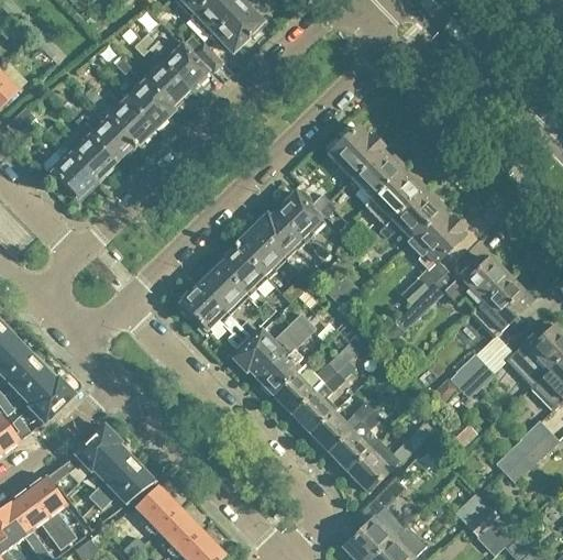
[(0,0),(0,3),(14,19),(21,12),(9,0),(0,0)]
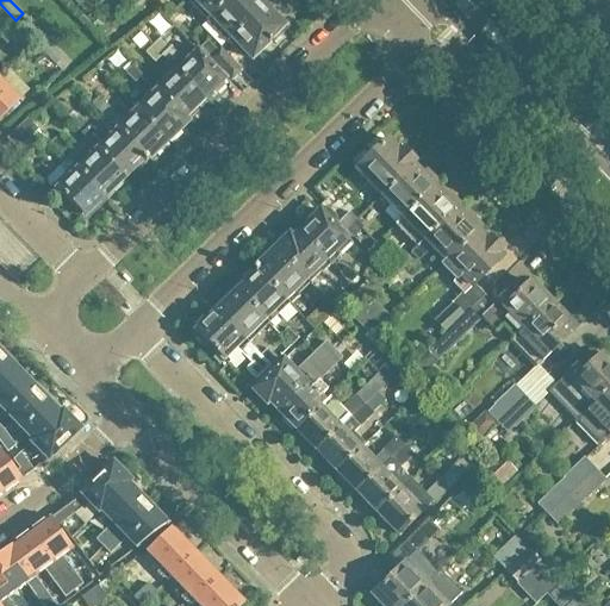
[(79,0),(87,10),(98,1),(97,0),(79,0)]
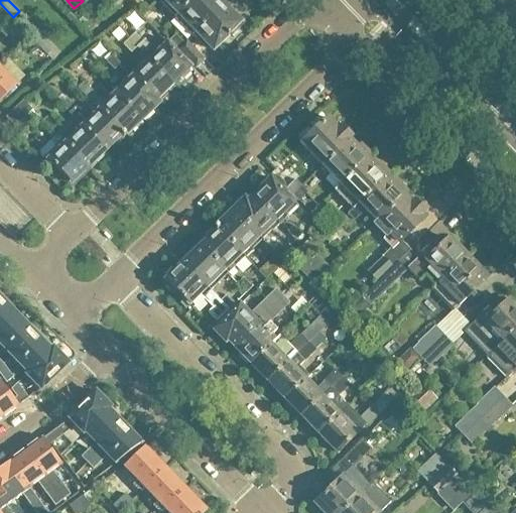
[(166,0),(175,8),(183,0),(166,0)]
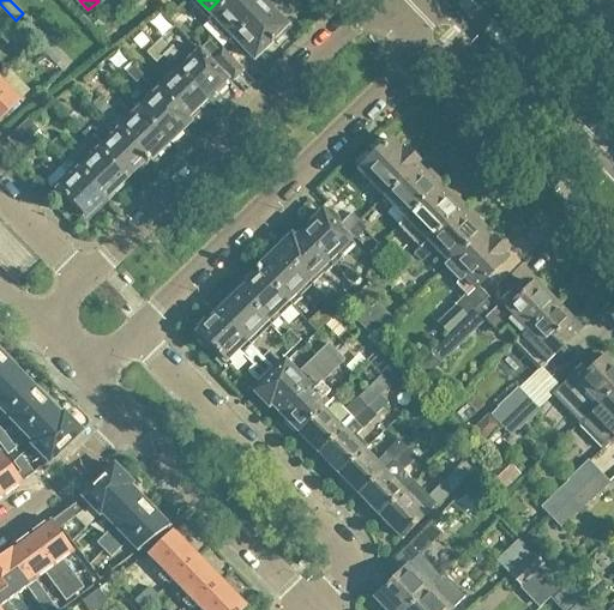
[(218,0),(209,10),(223,25),(220,29),(227,36),(264,0),(218,0)]
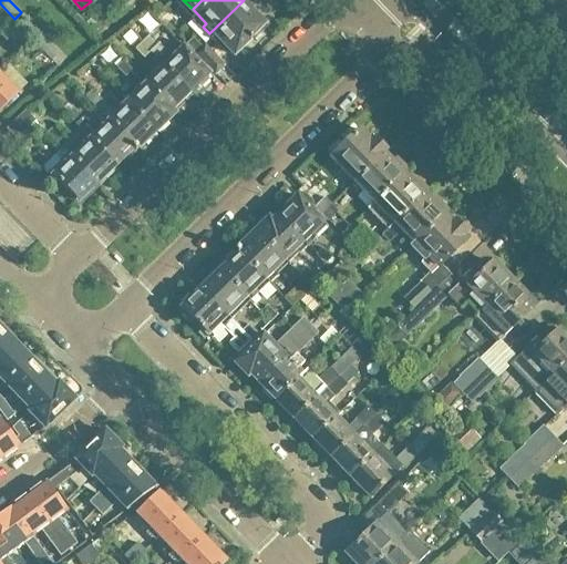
[(234,52),(265,22),(244,0),(209,33),(220,44),(224,41),(234,52)]
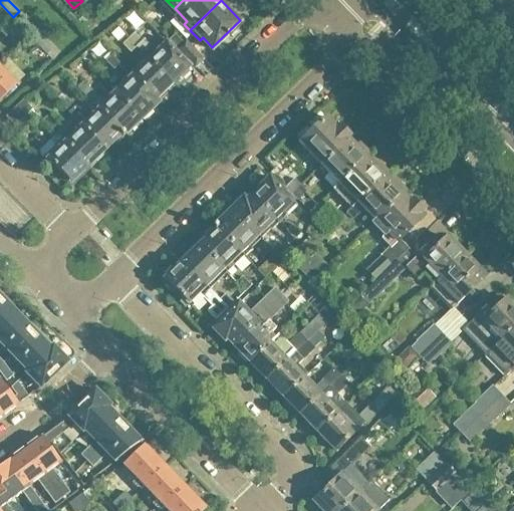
[(161,27),(149,14),(145,9),(140,13),(157,30),(161,27)]
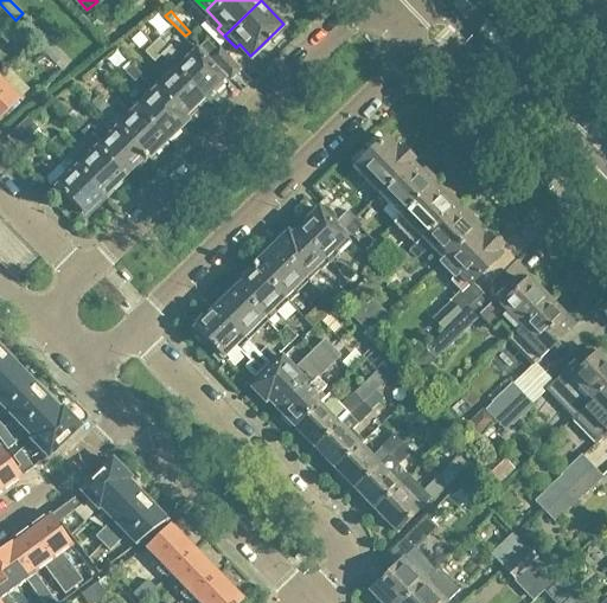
[(18,23),(36,40),(43,33),(25,15),(18,23)]
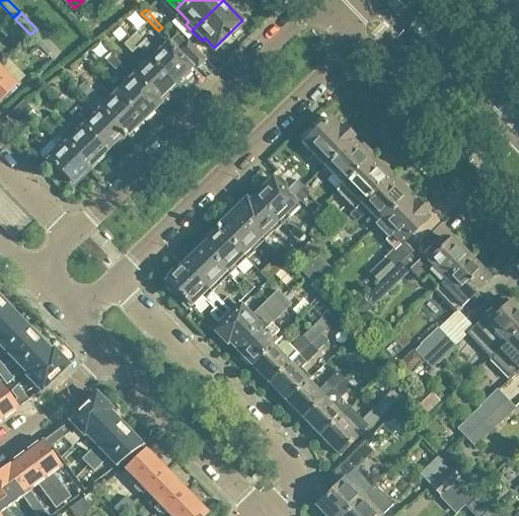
[(191,64),(166,40),(157,49),(144,35),(142,38),(134,29),(128,35),(137,45),(145,54),(146,53),(173,81),(179,74),(183,75),(190,69),(190,66),(191,64)]
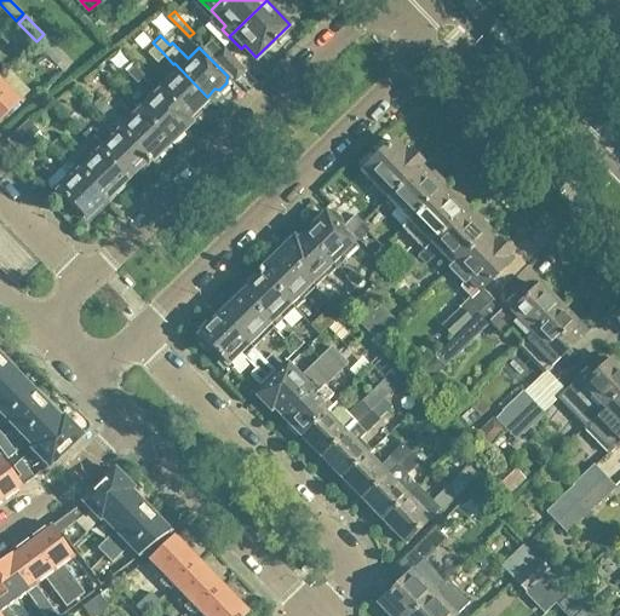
[(220,47),(210,36),(202,44),(213,53),(220,47)]
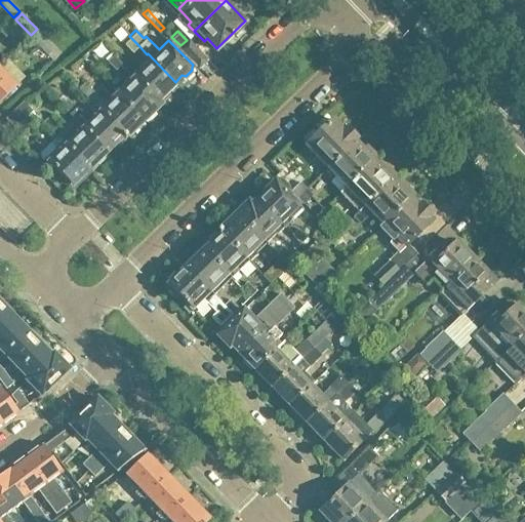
[(48,53),(54,47),(40,32),(34,38),(48,53)]
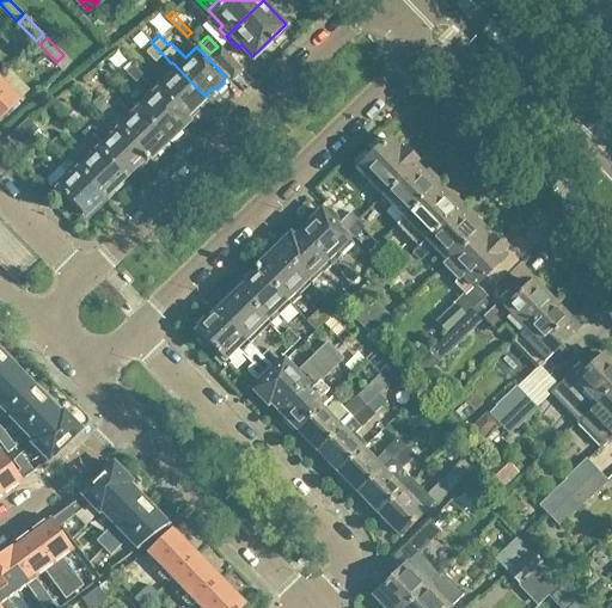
[(161,53),(151,42),(144,49),(154,60),(161,53)]
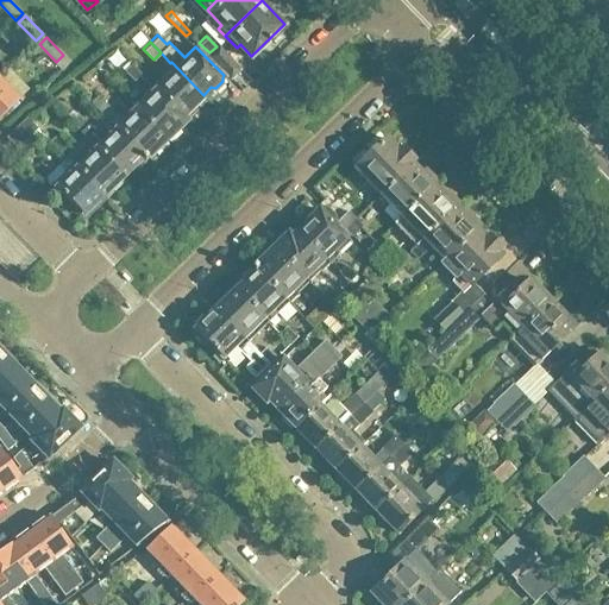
[(239,67),(218,44),(217,46),(209,52),(231,75),(239,67)]
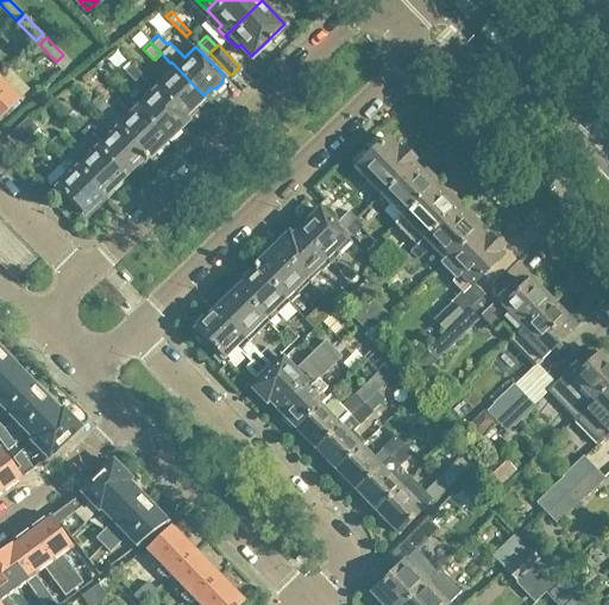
[(135,79),(140,71),(131,62),(125,68),(135,79)]
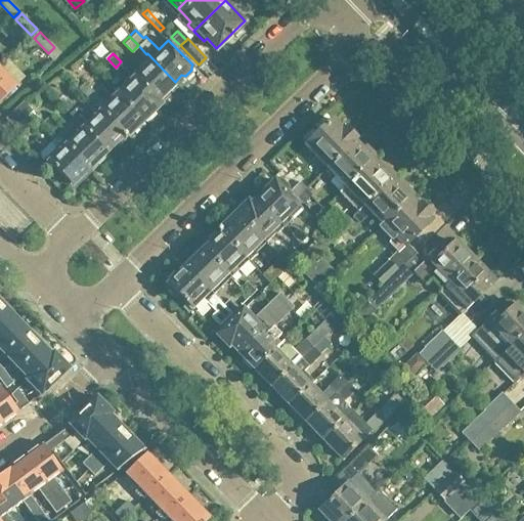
[(175,82),(147,53),(146,54),(139,61),(143,64),(134,74),(132,71),(131,72),(161,101),(172,90),(169,87),(175,82)]
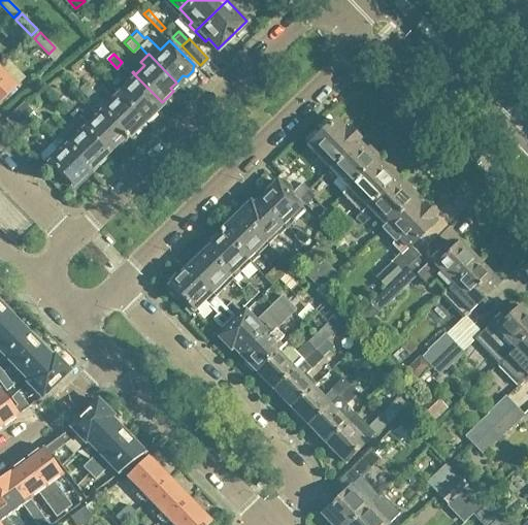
[(0,98),(15,84),(0,68),(0,98)]
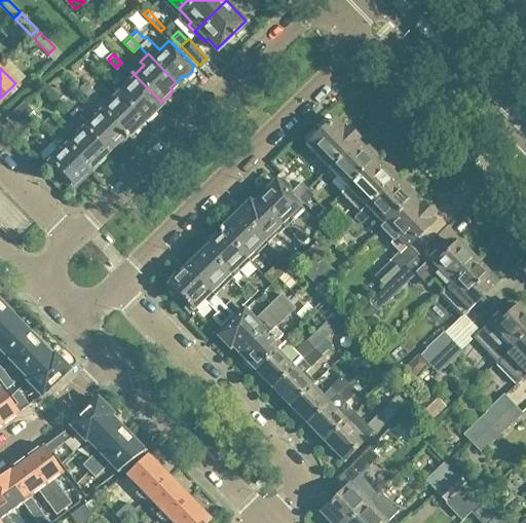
[(161,102),(132,72),(124,79),(127,81),(117,91),(144,119),(161,102)]
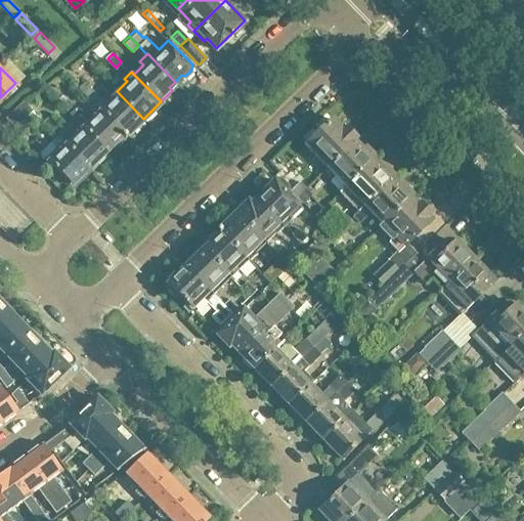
[(143,119),(117,91),(107,100),(104,97),(103,99),(85,80),(78,86),(100,109),(126,135),(127,135),(143,119)]
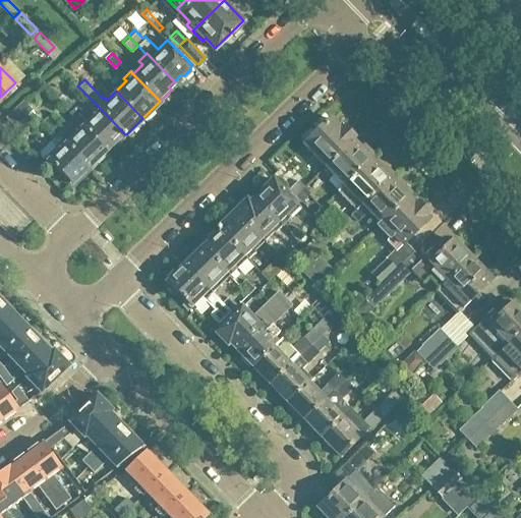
[(62,91),(56,98),(61,103),(67,96),(62,91)]
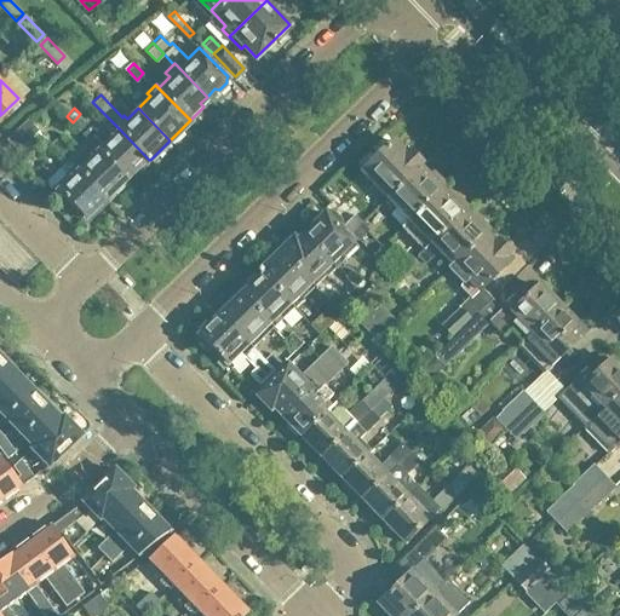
[(95,144),(127,177),(133,171),(136,173),(149,160),(119,128),(108,139),(92,124),(91,125),(80,114),(73,122),(95,144)]
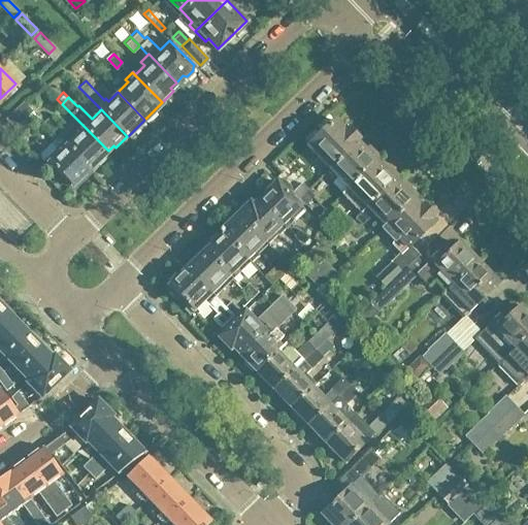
[(6,118),(15,127),(31,111),(23,102),(6,118)]
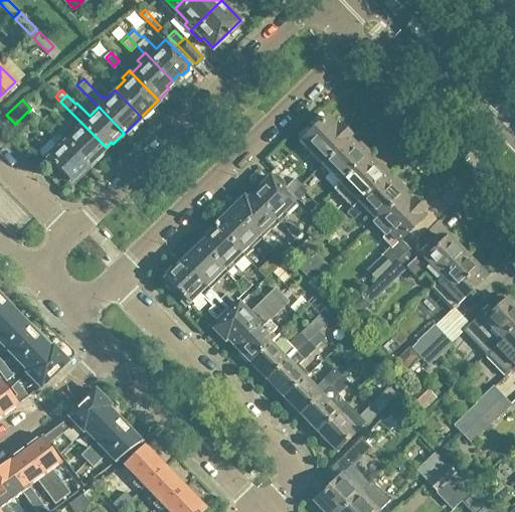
[(49,112),(43,117),(52,127),(58,121),(49,112)]
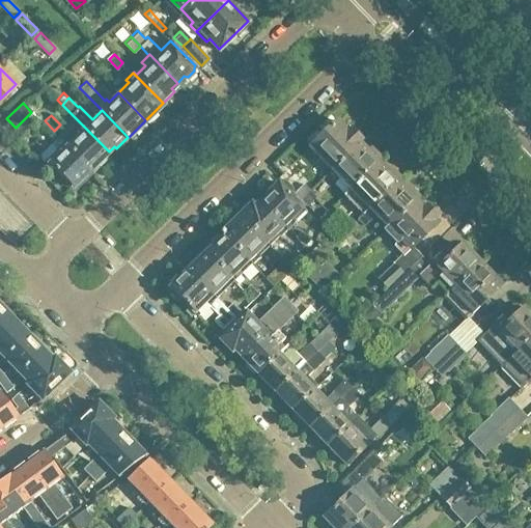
[(331,166),(359,140),(363,137),(352,126),(347,129),(337,118),(307,147),(317,159),(320,155),(331,166)]
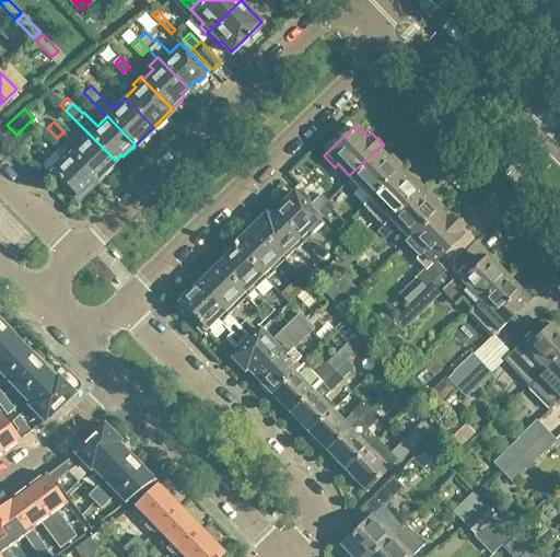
[(113,161),(115,160),(85,130),(67,149),(96,178),(104,171),(107,171),(114,164),(113,161)]
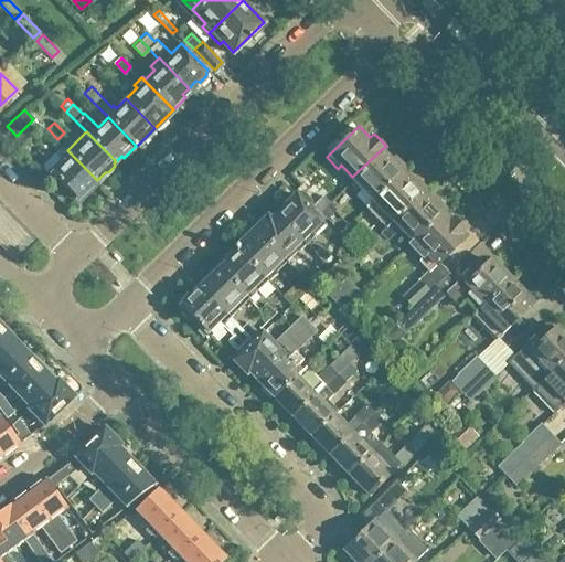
[(97,180),(67,150),(63,145),(54,152),(56,155),(45,166),(78,199),(80,197),(83,197),(89,190),(89,187),(97,180)]
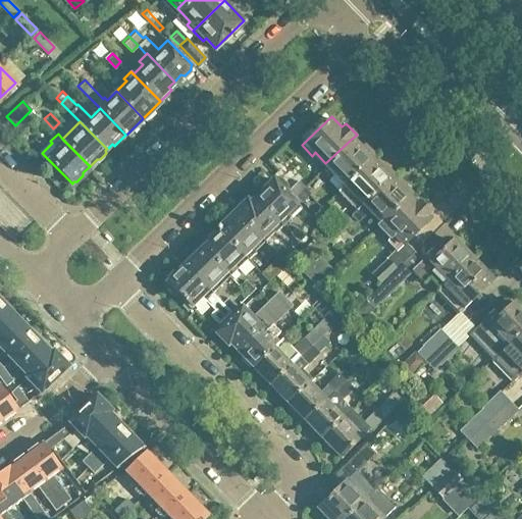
[(360,145),(353,138),(325,163),(323,166),(331,173),(333,171),(344,183),(372,157),(375,154),(364,142),(360,145)]
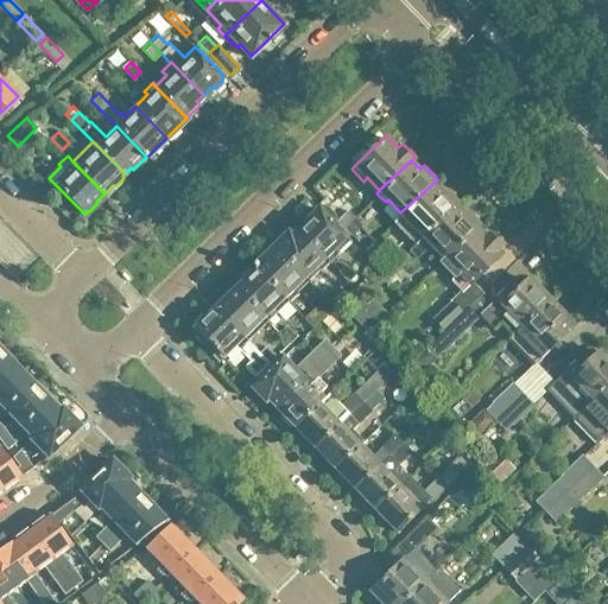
[(394,221),(416,243),(420,237),(422,239),(455,205),(455,204),(458,201),(445,188),(442,191),(434,183),(400,213),(393,220),(394,221)]
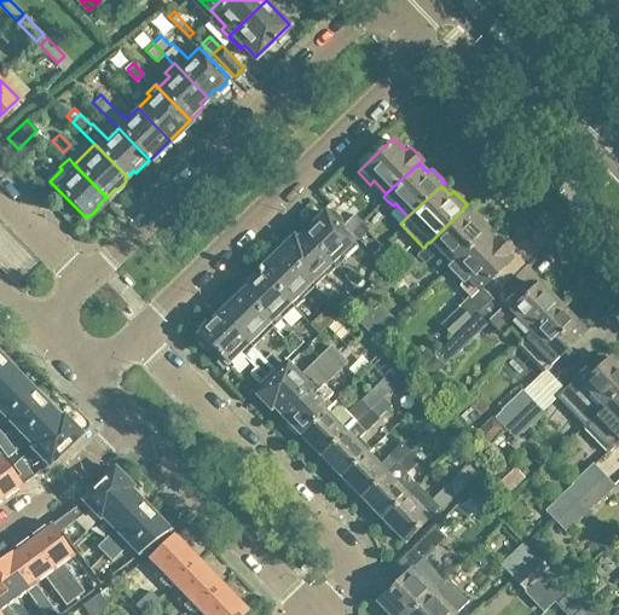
[(362,219),(336,193),(325,204),(351,230),(362,219)]
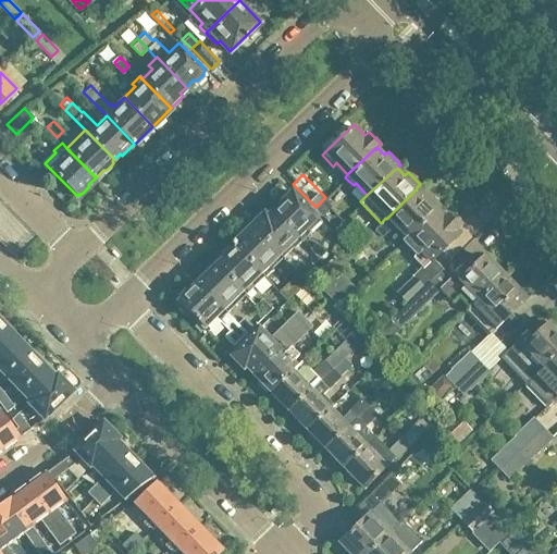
[(424,195),(417,188),(386,219),(385,218),(381,223),(375,228),(382,234),(392,225),(393,225),(395,223),(408,236),(436,208),(440,205),(428,192),(424,195)]
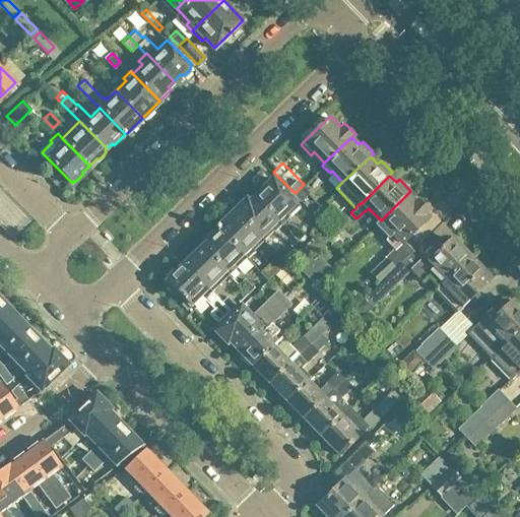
[(262,188),(255,194),(282,222),(288,216),(284,212),(297,201),(273,177),(270,179),(268,177),(260,185),(262,188)]
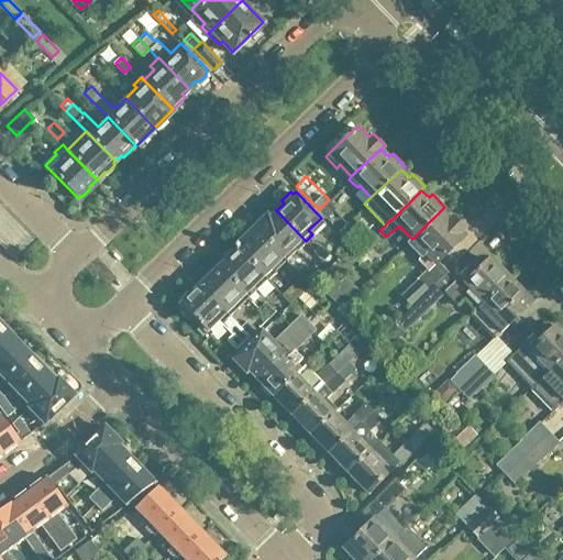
[(335,206),(329,199),(319,209),(326,216),(335,206)]
